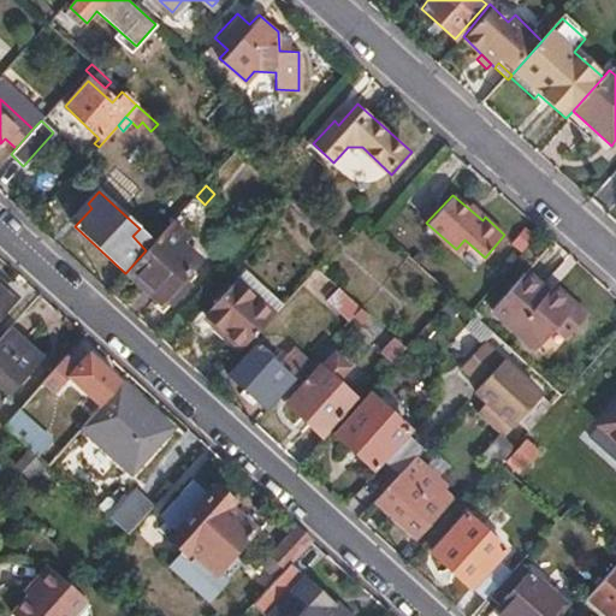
[(146,250),(126,272),(159,301),(197,259),(183,244),(189,238),(172,221),(146,250)]
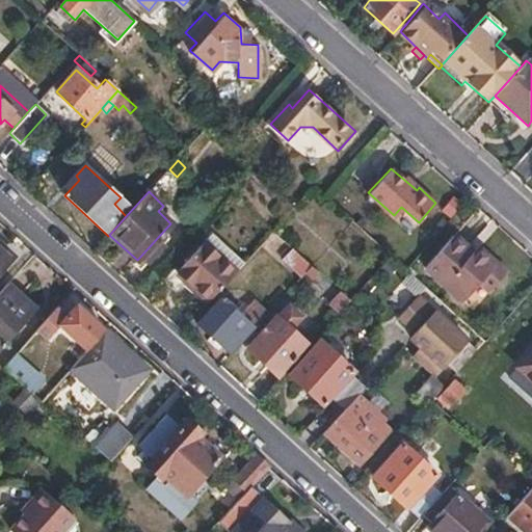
[(459,239),(431,269),(470,306),(488,286),(498,294),(511,278),(481,251),(477,257),(459,239)]
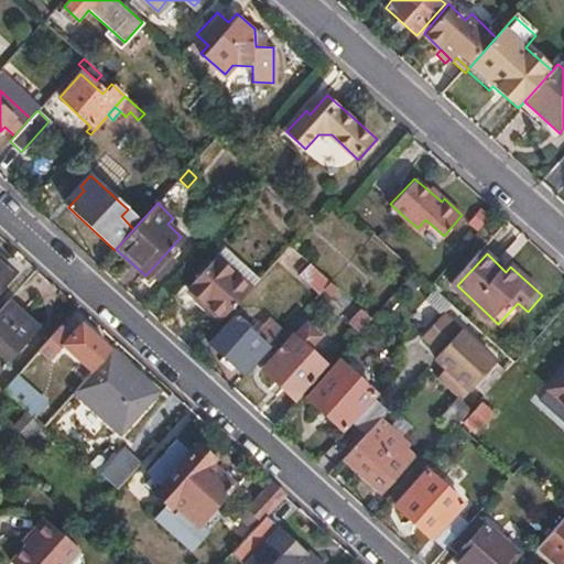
[(0,258),(0,286),(14,271),(0,258)]
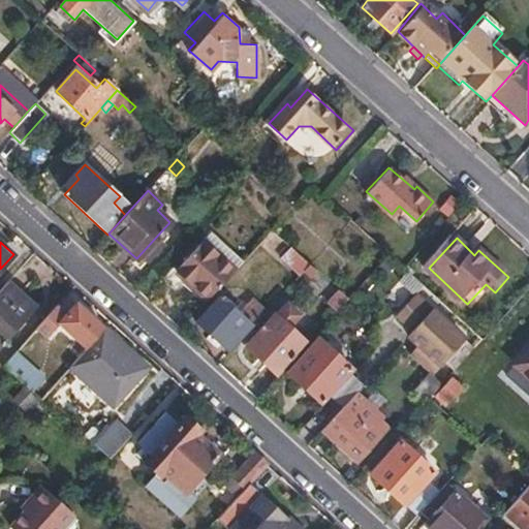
[(176,271),(208,301),(234,272),(201,242),(176,271)]
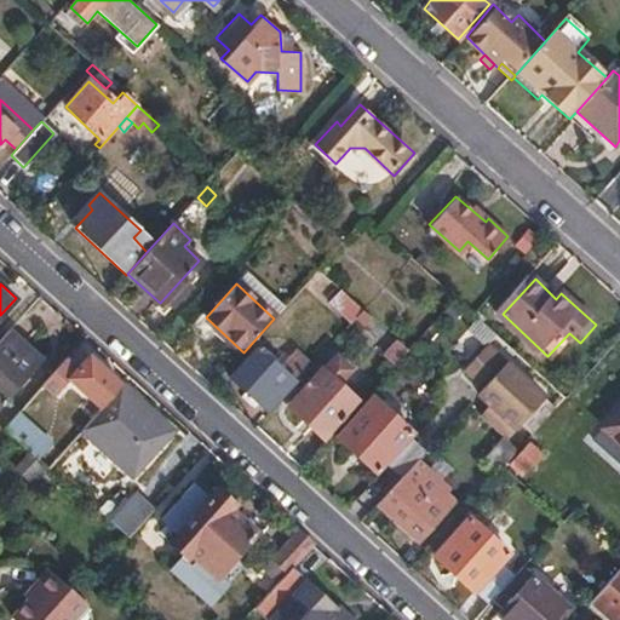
[(363,310),(340,290),(333,299),(355,320),(356,319),(363,310)]
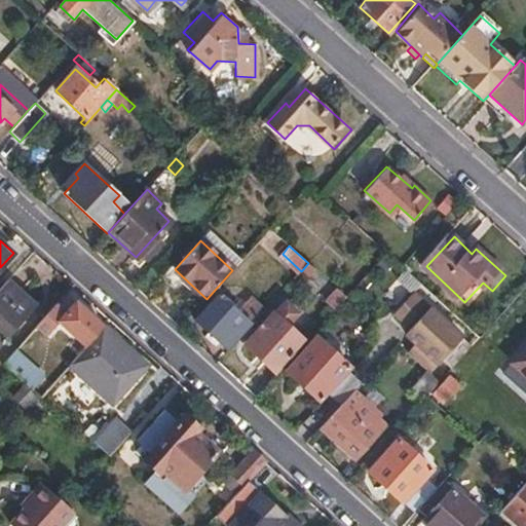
[(308,263),(302,270),(331,296),(337,289),(308,263)]
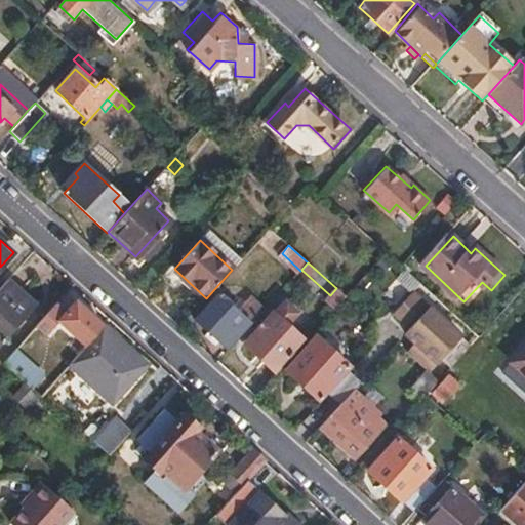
[(9,280),(0,290),(0,346),(37,305),(9,280)]
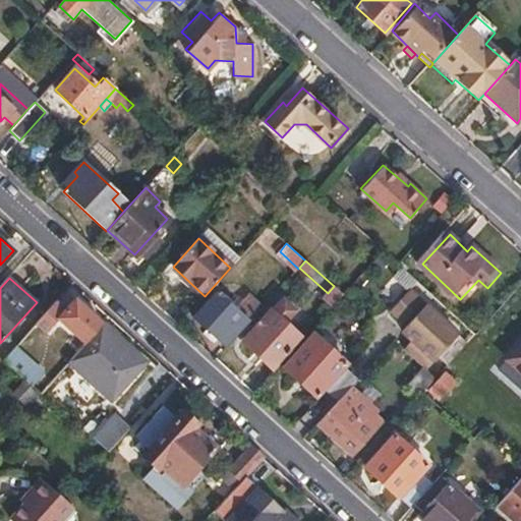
[(323,298),(331,306),(342,294),(334,286),(328,293),(323,298)]
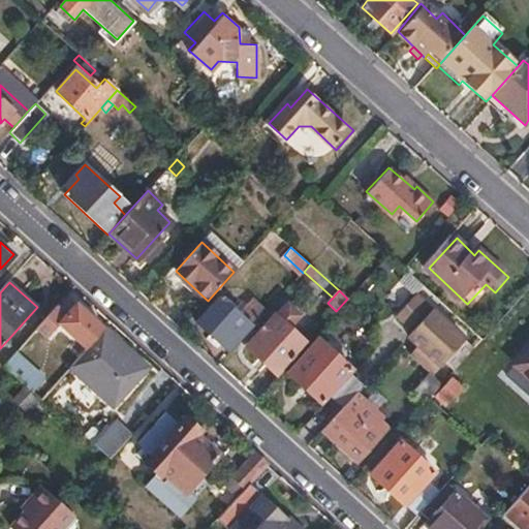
[(430,374),(432,376),(464,341),(415,296),(396,316),(412,332),(407,337),(417,346),(409,355),(430,374)]
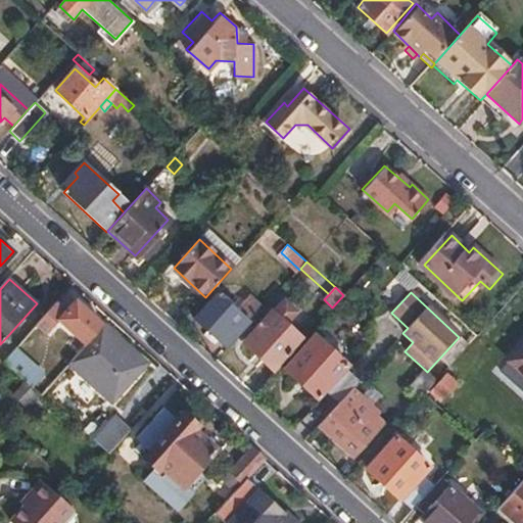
[(195,319),(227,348),(263,310),(249,296),(234,312),(218,295),(195,319)]
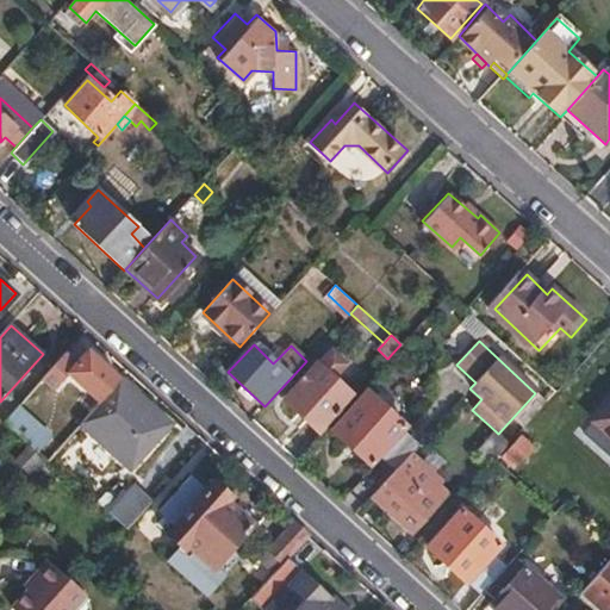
[(118,380),(87,352),(76,363),(66,354),(62,356),(43,379),(55,390),(67,374),(98,403),(118,380)]
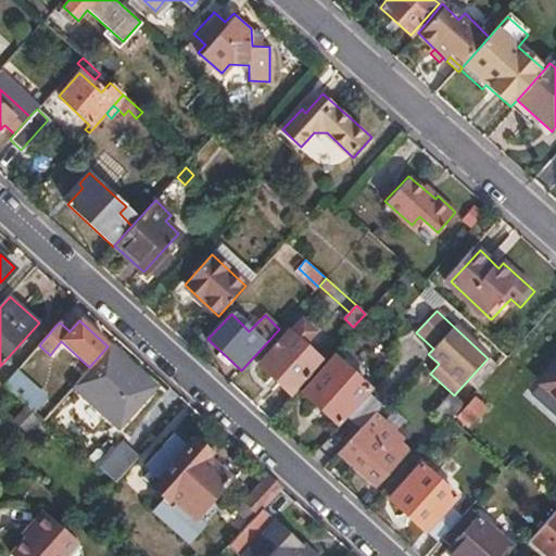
[(260,365),(291,394),(321,362),(304,345),(315,333),(302,320),(291,332),(290,332),(260,365)]
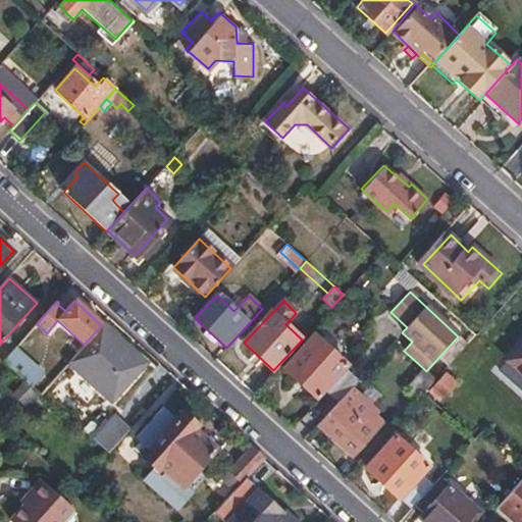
[(101,325),(84,345),(69,361),(111,399),(144,363),(101,325)]
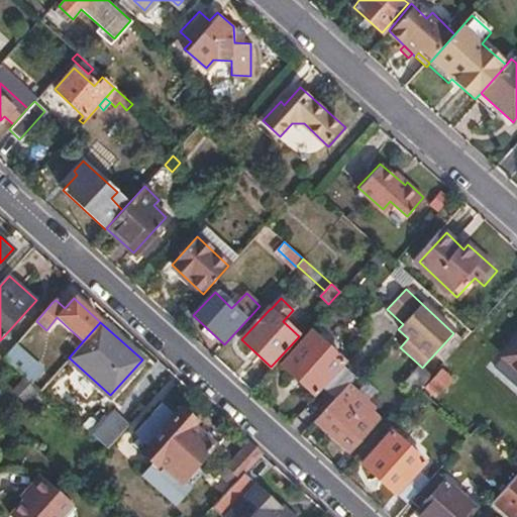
[(311,332),(282,365),(313,394),(343,363),(311,332)]
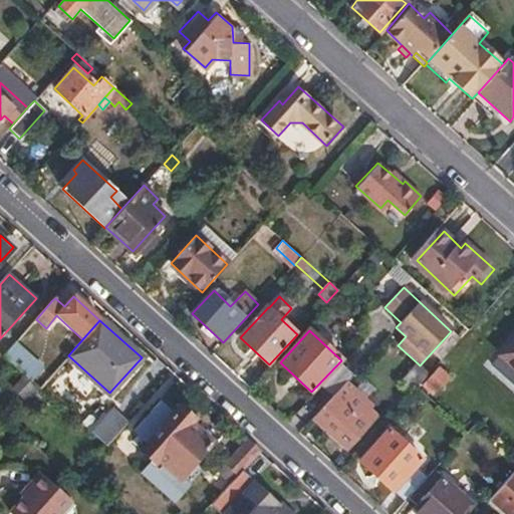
[(513,339),(500,355),(513,367),(513,339)]
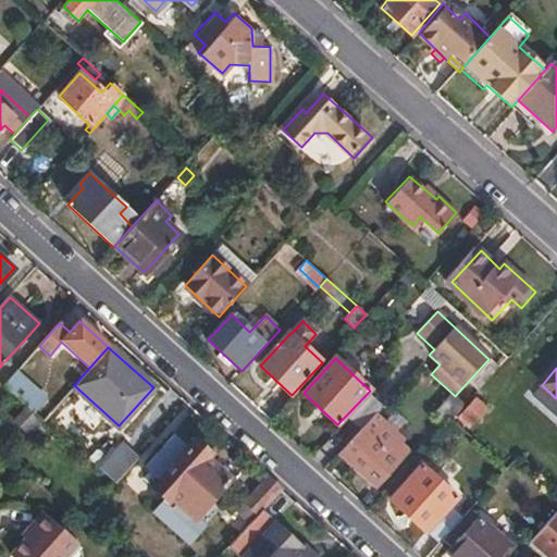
[(16,372),(4,386),(10,390),(34,412),(35,413),(47,399),(16,372)]
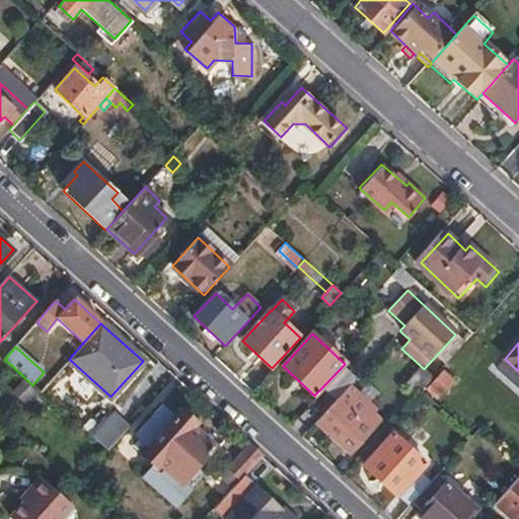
[(403,387),(415,398),(433,378),(424,369),(422,367),(403,387)]
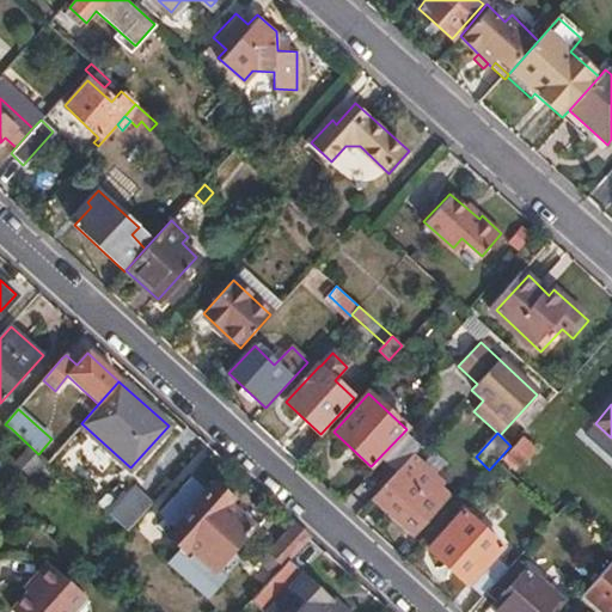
[(520,440),(513,447),(524,457),(531,450),(520,440)]
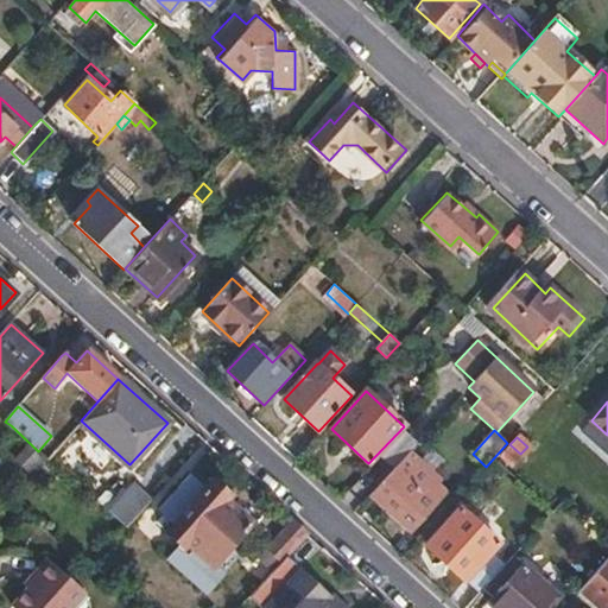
[(520,454),(510,444),(505,450),(515,461),(520,454)]
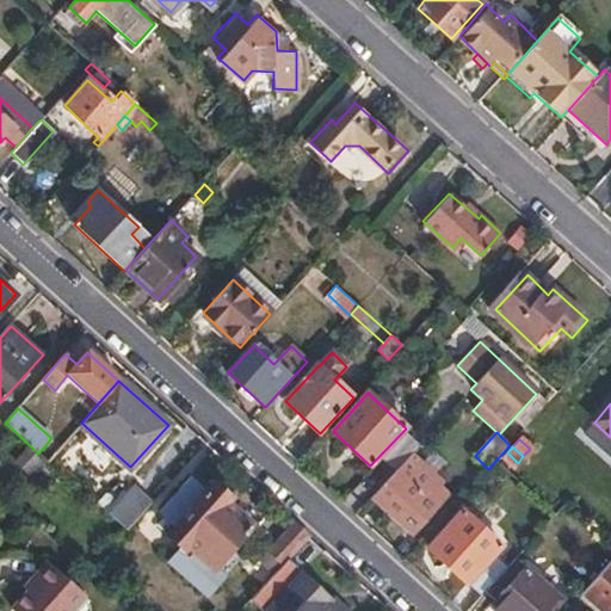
[(518,463),(507,452),(501,460),(512,469),(518,463)]
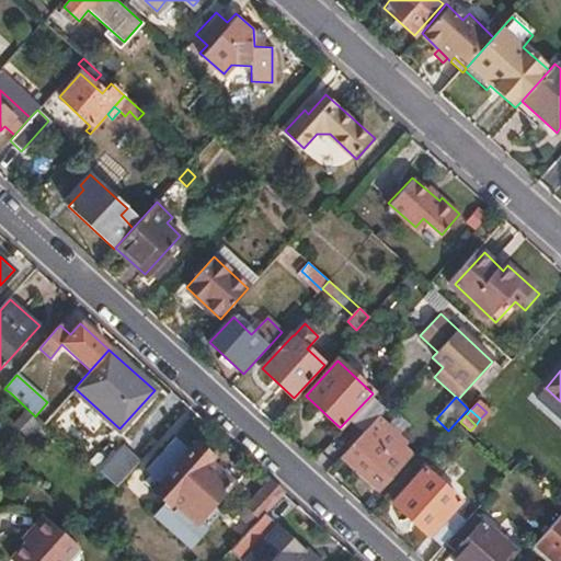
[(375,420),(345,451),(355,459),(351,465),(378,490),(411,455),(375,420)]
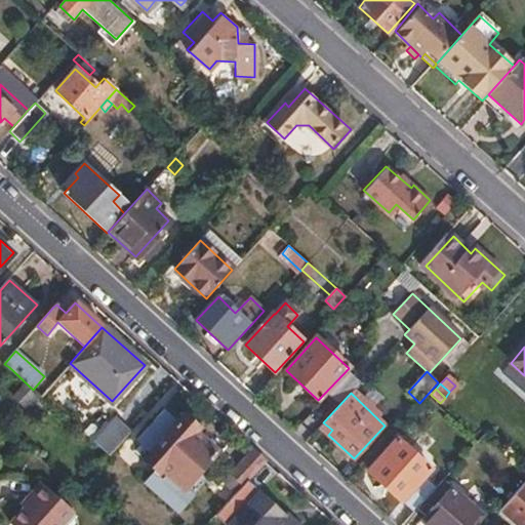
[(65,402),(58,408),(81,429),(87,422),(65,402)]
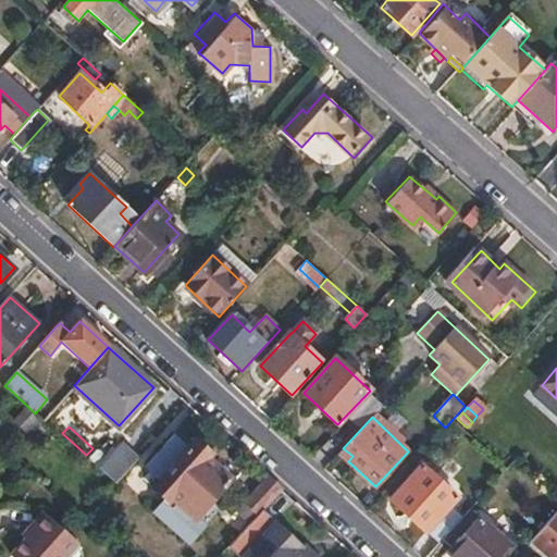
[(175,436),(160,452),(213,498),(232,479),(210,459),(212,455),(195,438),(186,446),(181,441),(175,436)]
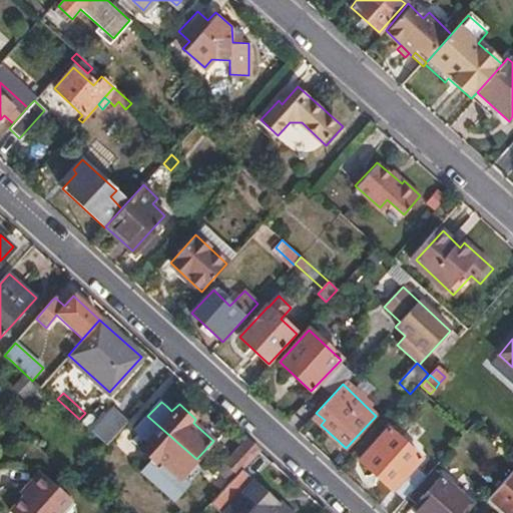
[(113,410),(91,434),(106,447),(127,424),(113,410)]
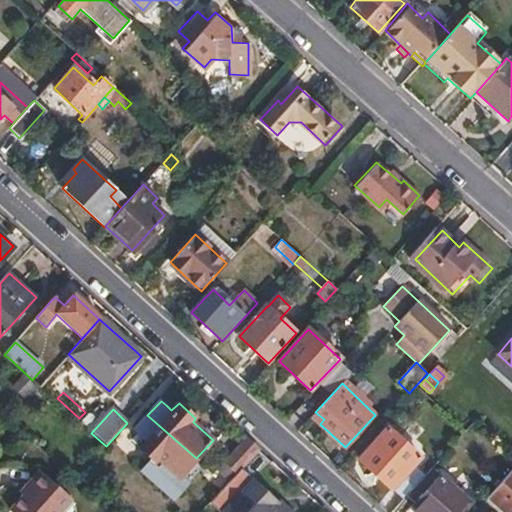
[(196,458),(147,415),(133,430),(145,441),(137,449),(149,460),(140,471),(171,499),(185,485),(178,478),(196,458)]
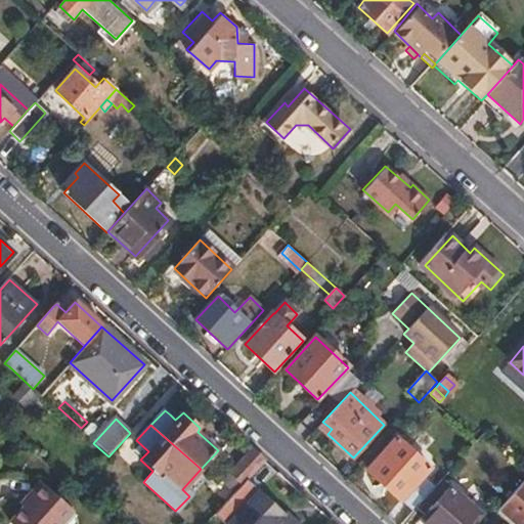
[(367,470),(411,511),(415,509),(434,486),(424,477),(430,470),(397,438),(367,470)]
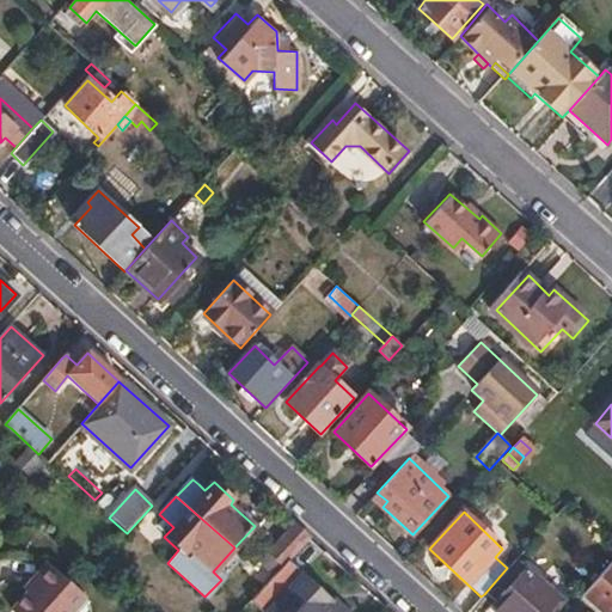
[(294,522),(268,552),(285,567),(289,561),(311,538),(294,522)]
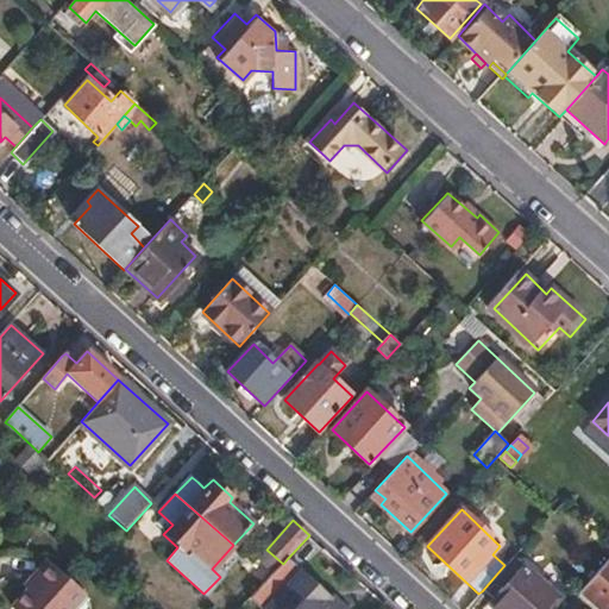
[(45,567),(35,579),(19,596),(32,608),(66,608),(83,590),(48,558),(42,565),(45,567)]
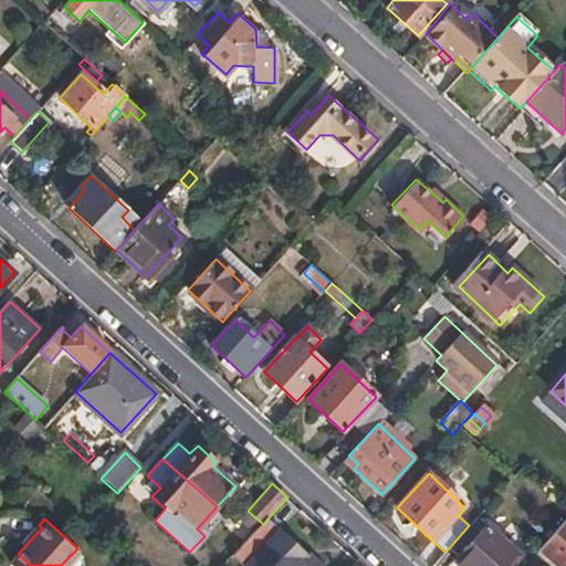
[(263,524),(234,554),(247,565),(245,565),(310,565),(304,561),(307,555),(268,519),(263,524)]
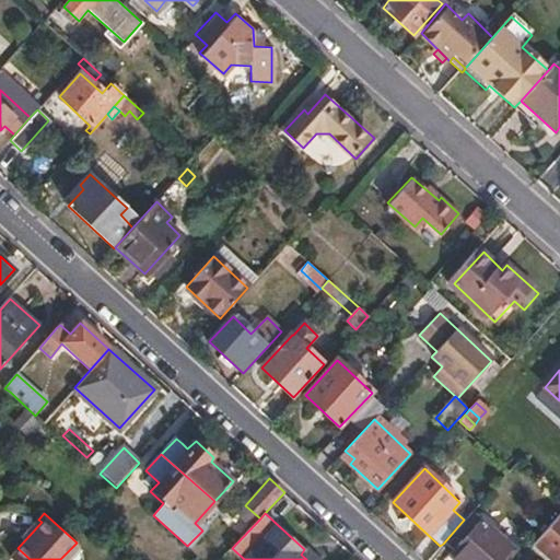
[(464,520),(443,544),(453,551),(450,555),(455,559),(504,559),(513,551),(470,513),(464,520)]
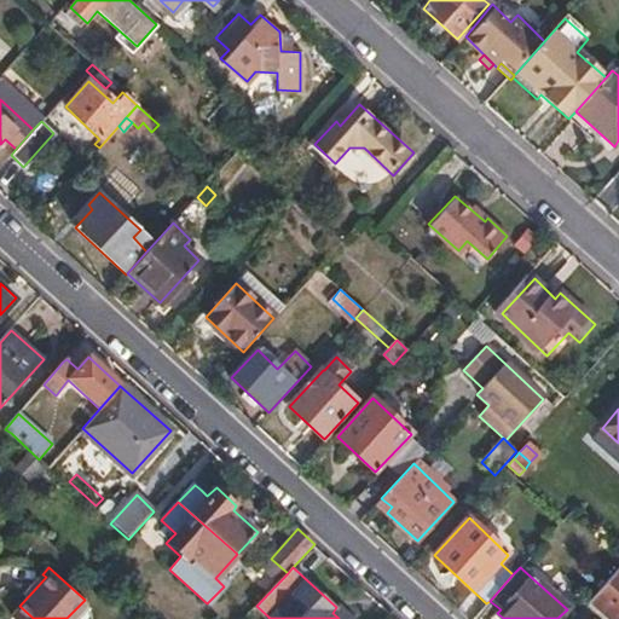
[(618,618),(618,571),(617,570),(590,599),(612,618),(618,618)]
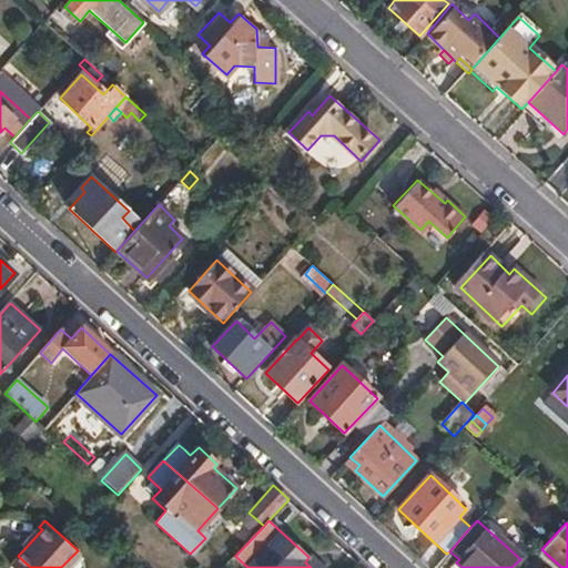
[(29,537),(32,540),(42,529),(39,527),(29,537)]
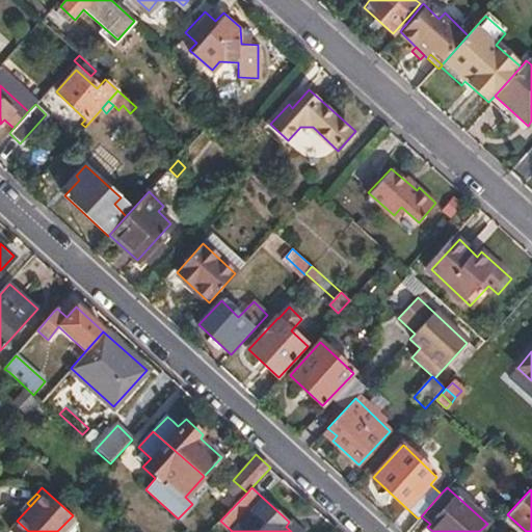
[(286,527),(291,531),(301,531),(289,522),(286,527)]
